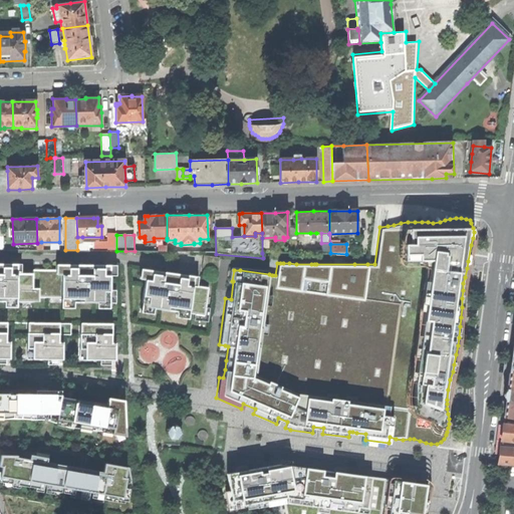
[(216,255),(200,253),(199,266),(214,268),(216,255)]
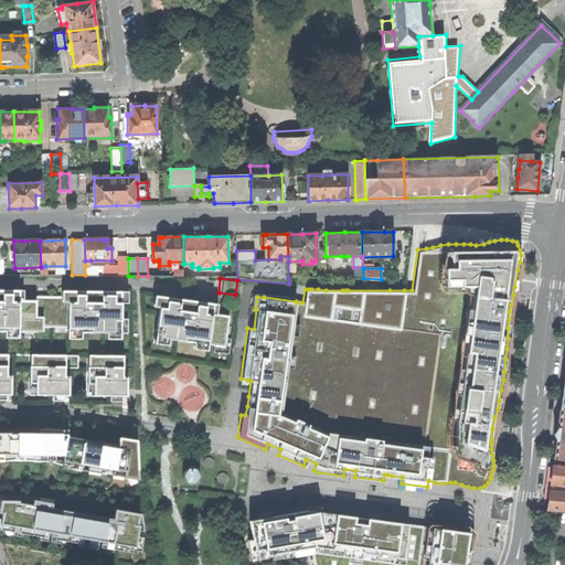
[(105,331),(104,338),(119,338),(118,331),(120,331),(125,331),(125,318),(119,318),(119,317),(119,301),(125,301),(125,290),(119,290),(85,290),(74,289),(62,289),(62,296),(39,296),(34,296),(34,300),(23,300),(23,290),(19,290),(14,290),(11,290),(0,289),(0,331),(2,331),(2,337),(18,337),(18,332),(34,332),(34,327),(40,327),(50,327),(65,327),(64,331),(66,331),(66,337),(80,338),(80,331),(91,331),(102,331),(105,331)]
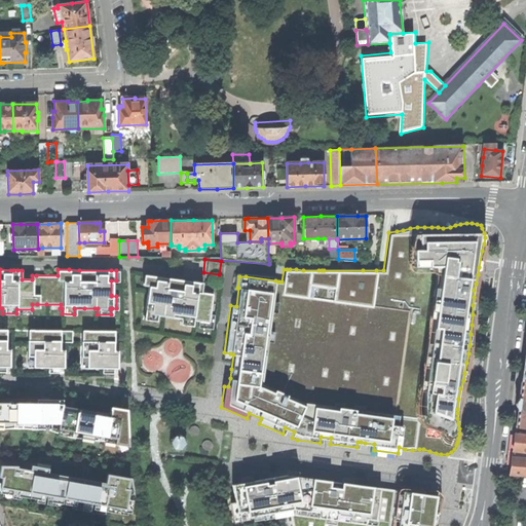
[(157,275),(146,274),(144,285),(149,286),(147,301),(142,300),(140,313),(145,313),(145,320),(155,321),(156,315),(161,315),(168,316),(179,318),(178,324),(191,326),(192,321),(198,321),(198,327),(212,330),(214,320),(213,320),(214,314),(211,314),(210,313),(213,294),(201,292),(203,283),(199,283),(194,282),(157,276),(157,275)]
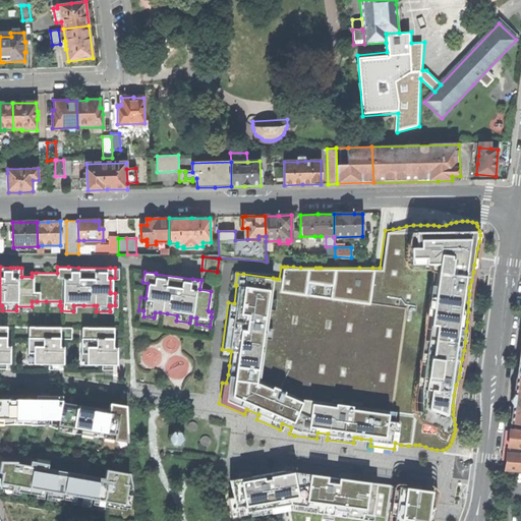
[(26,355),(26,363),(30,363),(30,364),(47,364),(47,368),(57,368),(57,364),(60,364),(61,364),(62,347),(58,347),(58,339),(67,339),(70,339),(70,328),(61,328),(45,328),(32,327),(26,327),(26,338),(26,355)]
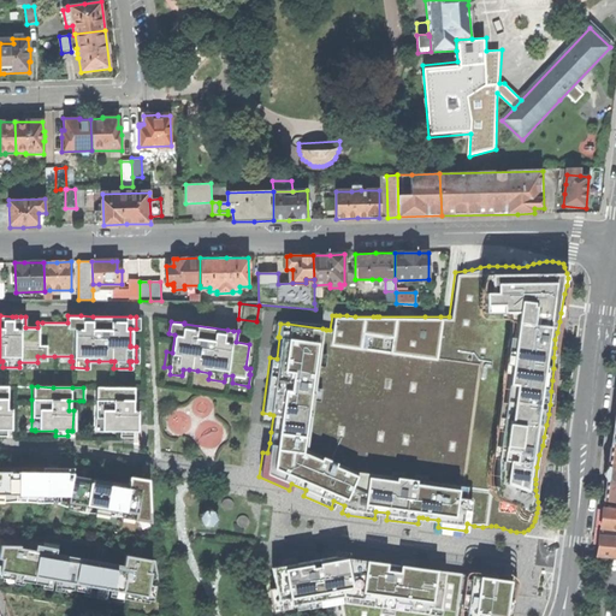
[(94,430),(96,430),(118,431),(118,437),(130,437),(130,431),(134,431),(136,431),(136,410),(131,410),(131,400),(131,388),(111,386),(100,386),(94,386),(93,398),(93,419),(94,419),(94,430)]
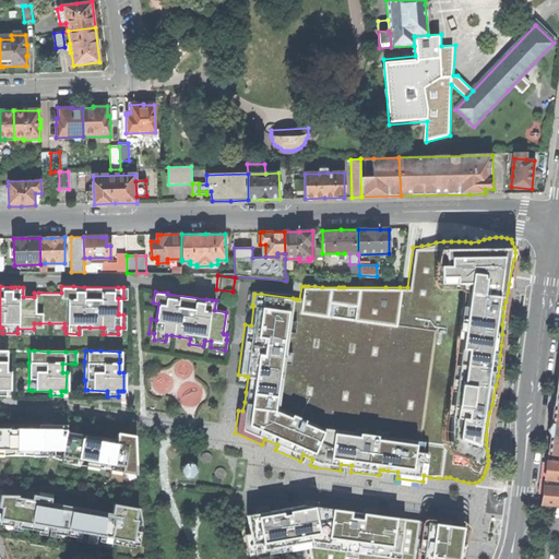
[(551,428),(548,456),(558,456),(558,404),(555,404),(551,428)]
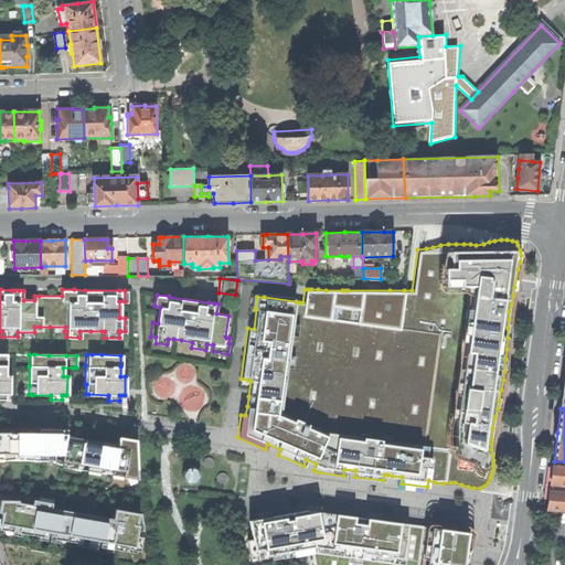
[(0,433),(0,455),(62,455),(61,461),(112,469),(112,473),(124,476),(125,470),(137,472),(136,439),(118,437),(116,447),(67,440),(67,439),(74,439),(74,429),(45,429),(45,433),(0,433)]
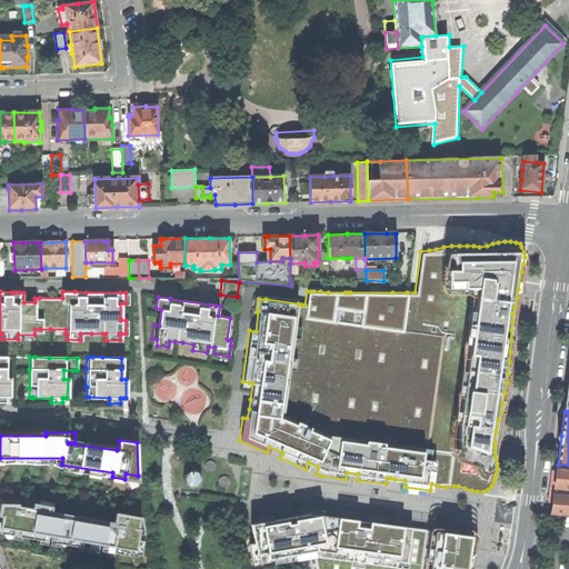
[(197,458),(193,457),(190,458),(188,460),(188,463),(189,467),(191,469),(193,469),(197,468),(199,466),(199,462),(199,460),(197,458)]
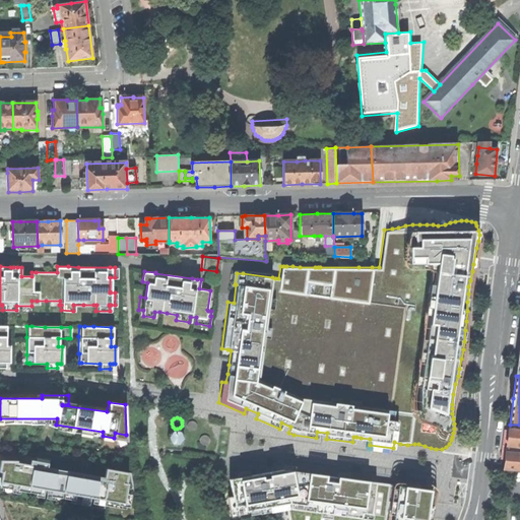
[(195,420),(192,419),(189,420),(188,423),(187,426),(188,429),(190,431),(193,431),(195,430),(197,428),(198,426),(197,423),(195,420)]
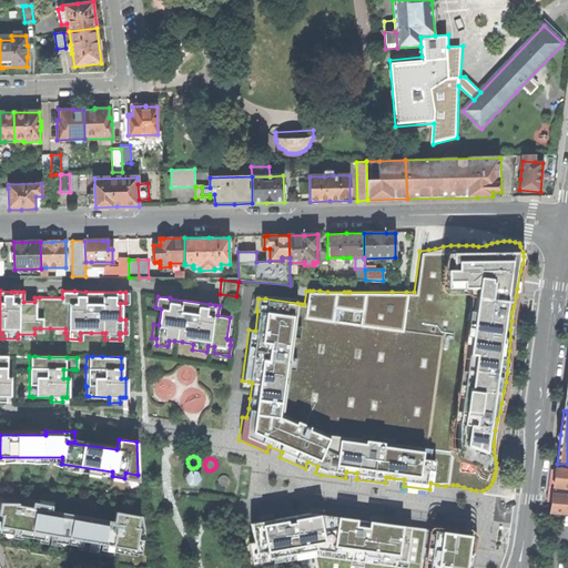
[(183,476),(185,484),(194,484),(199,477),(195,469),(188,469),(183,476)]
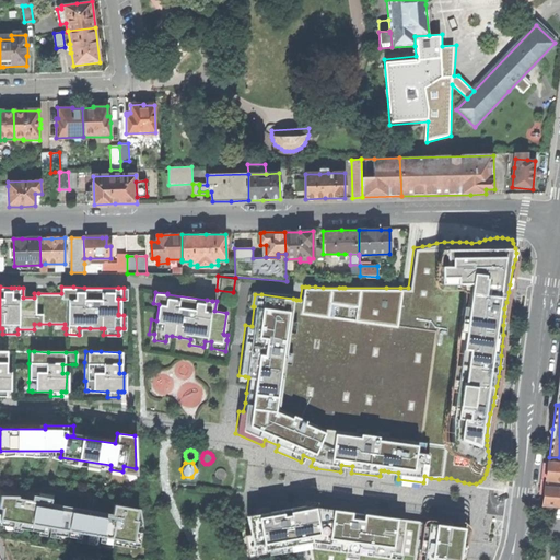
[(559,463),(548,463),(546,479),(559,480),(559,463)]
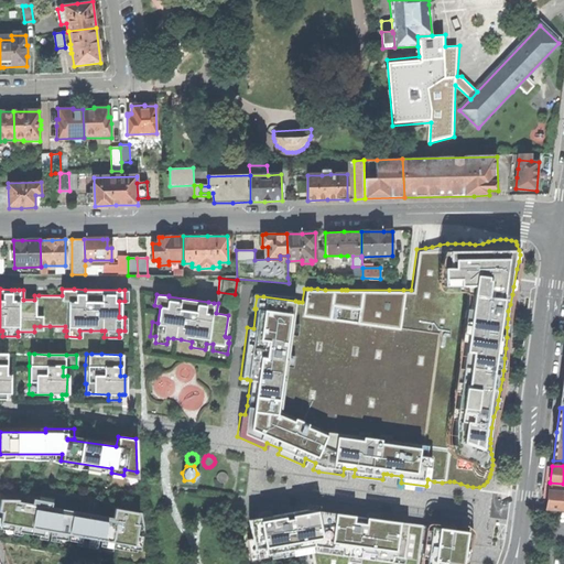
[(226,472),(223,470),(219,472),(217,474),(217,477),(218,480),(220,481),(223,483),(226,481),(228,479),(229,476),(228,474),(226,472)]
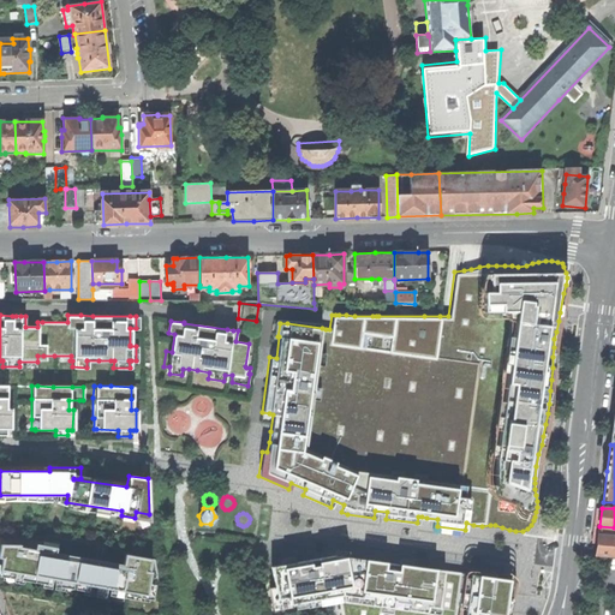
[(614,527),(599,526),(598,532),(597,538),(614,538),(614,527)]
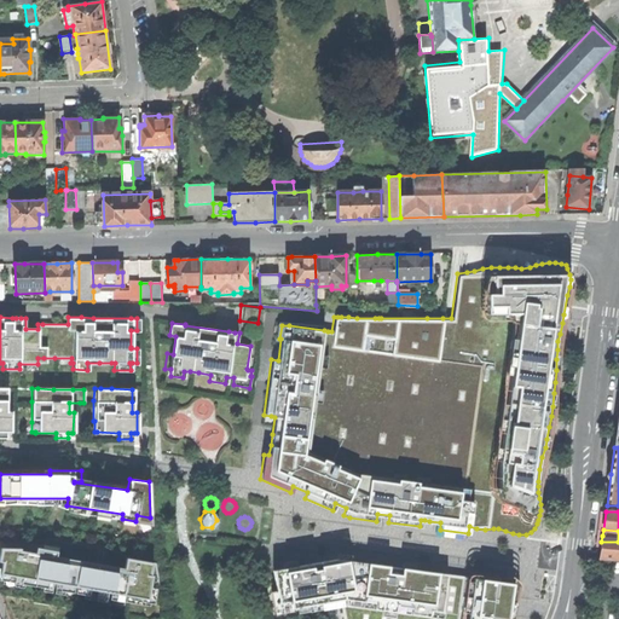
[(618,542),(601,542),(599,559),(618,559),(618,542)]
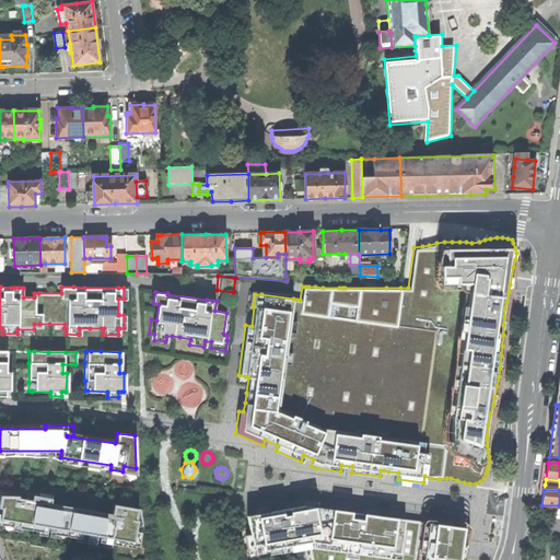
[(19,497),(0,497),(0,499),(0,509),(2,510),(0,517),(0,520),(131,541),(136,521),(141,522),(139,509),(113,504),(109,518),(49,509),(51,496),(43,493),(42,498),(33,496),(32,500),(19,498),(19,497)]
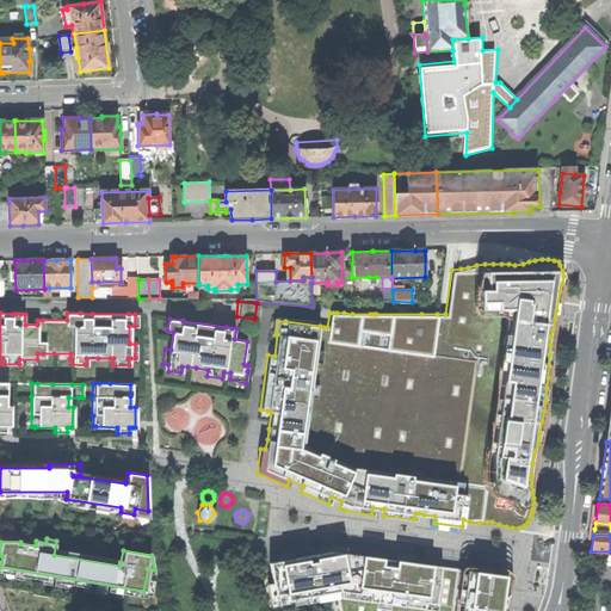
[(270,563),(273,581),(266,584),(270,603),(277,602),(285,600),(292,599),(294,605),(303,604),(310,602),(314,602),(337,597),(335,591),(337,591),(340,610),(504,610),(505,604),(508,594),(511,587),(512,578),(511,572),(508,568),(503,567),(495,567),(487,568),(480,568),(473,567),(468,566),(463,567),(462,567),(442,565),(431,563),(395,559),(381,557),(362,555),(341,551),(333,551),(321,553),(270,563)]
